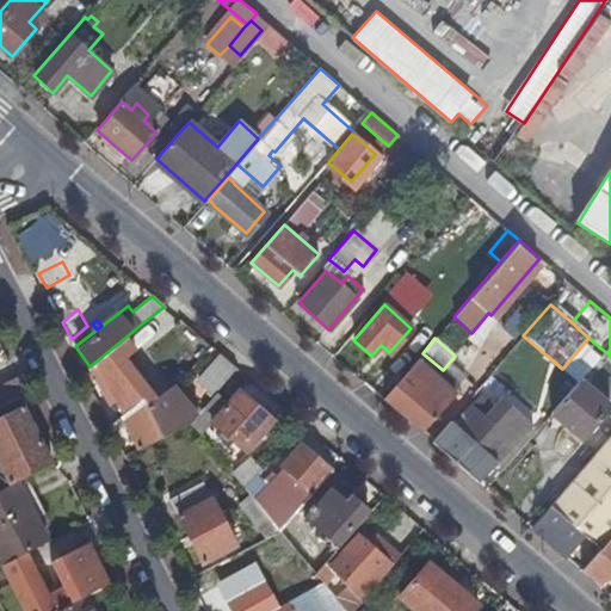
[(181,421),(161,396),(155,401),(150,394),(137,378),(133,382),(109,351),(90,366),(103,384),(98,388),(103,393),(107,389),(125,413),(122,417),(128,429),(139,450),(190,424),(189,423),(186,419),(181,421)]
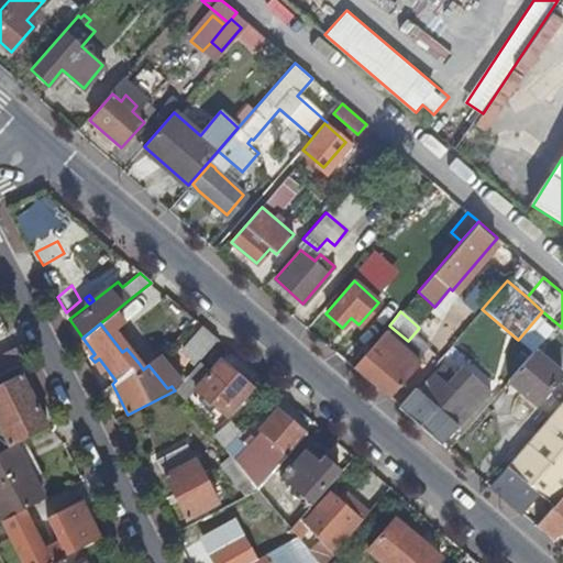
[(180,354),(195,366),(199,362),(218,341),(202,328),(180,354)]
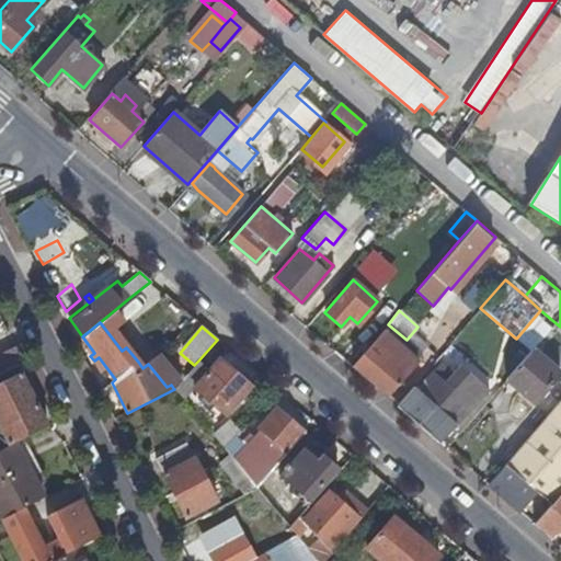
[(401,346),(382,330),(351,366),(386,396),(416,359),(408,352),(413,345),(407,341),(401,346)]
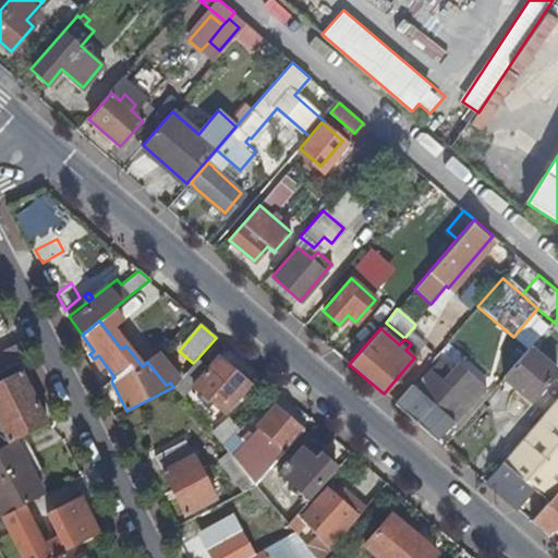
[(449,350),(445,346),(439,351),(445,355),(449,350)]
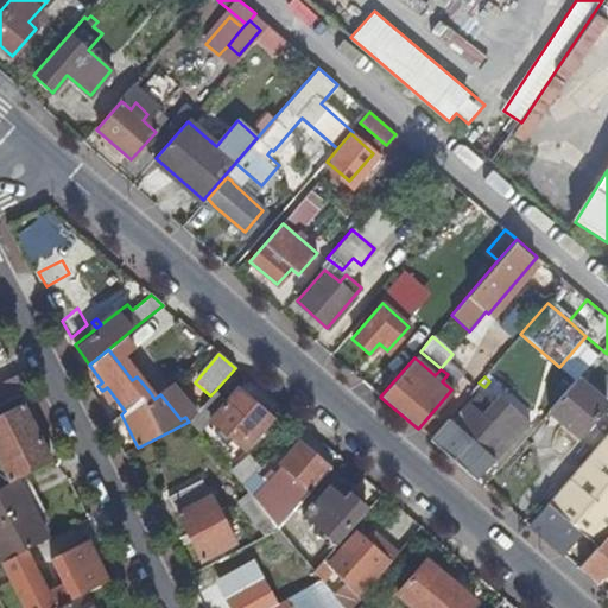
[(0,409),(27,394),(19,379),(0,388),(0,409)]
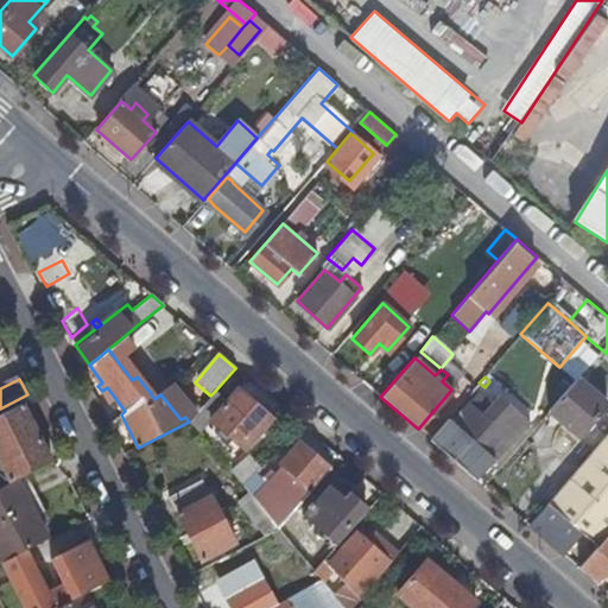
[(605,405),(576,381),(551,411),(578,435),(605,405)]
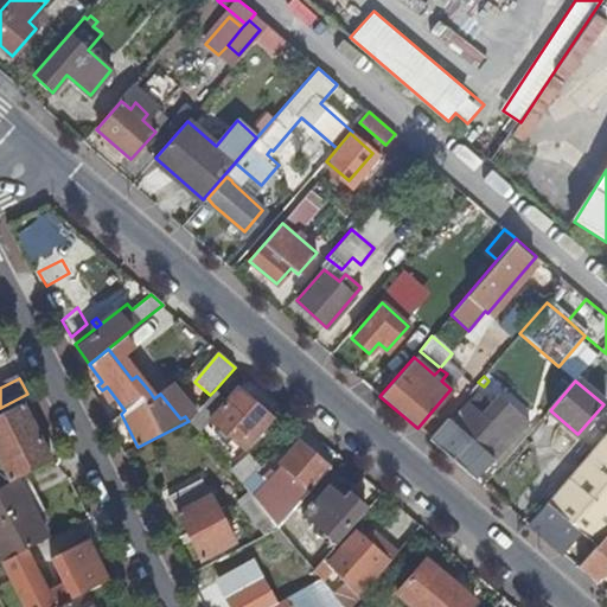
[(185,416),(187,420),(195,413),(173,387),(160,394),(180,419),(185,416)]
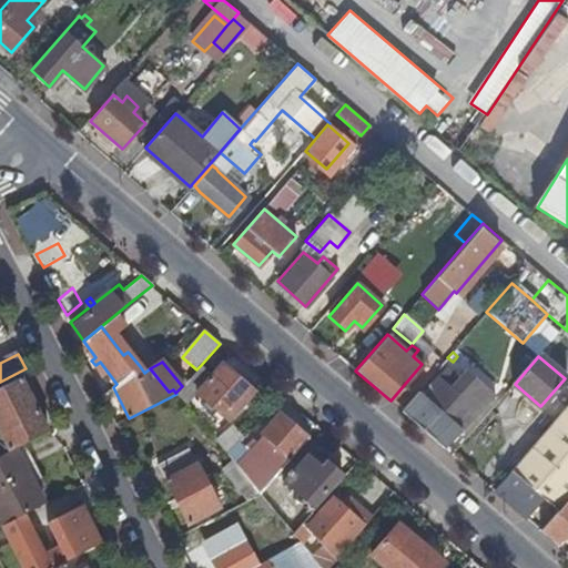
[(212,375),(201,365),(196,369),(182,386),(175,393),(176,394),(188,407),(202,389),(233,416),(254,391),(223,364),(212,375)]
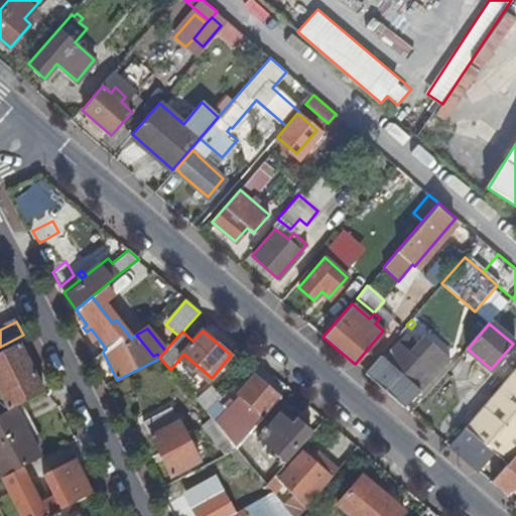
[(384,359),(380,356),(365,373),(404,407),(446,357),(426,341),(422,344),(419,341),(414,346),(404,336),(384,359)]
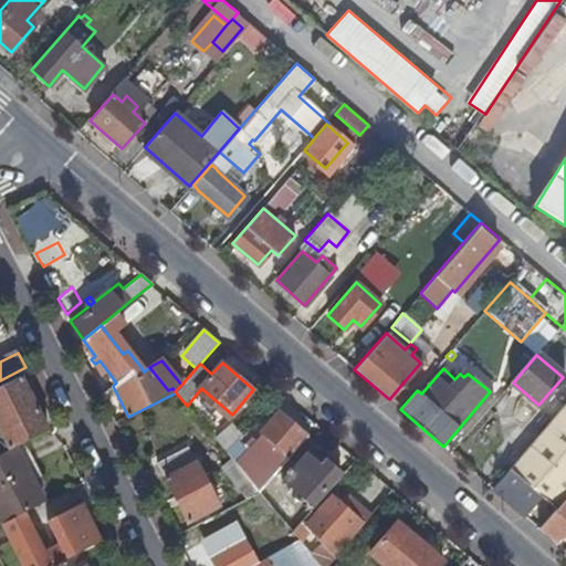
[(0,389),(0,427),(1,429),(0,429),(0,456),(17,448),(50,431),(22,378),(0,389)]
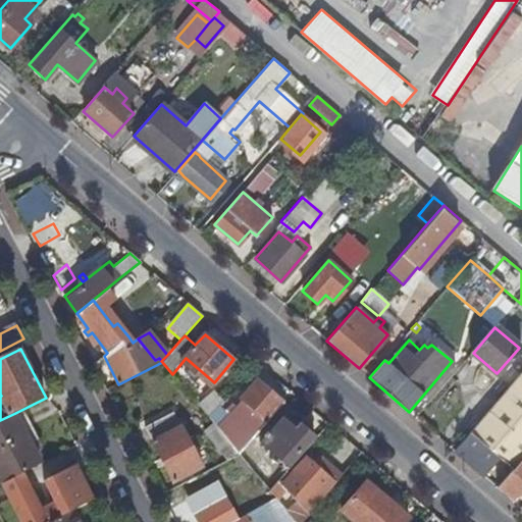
[(118,384),(109,366),(98,371),(107,389),(118,384)]
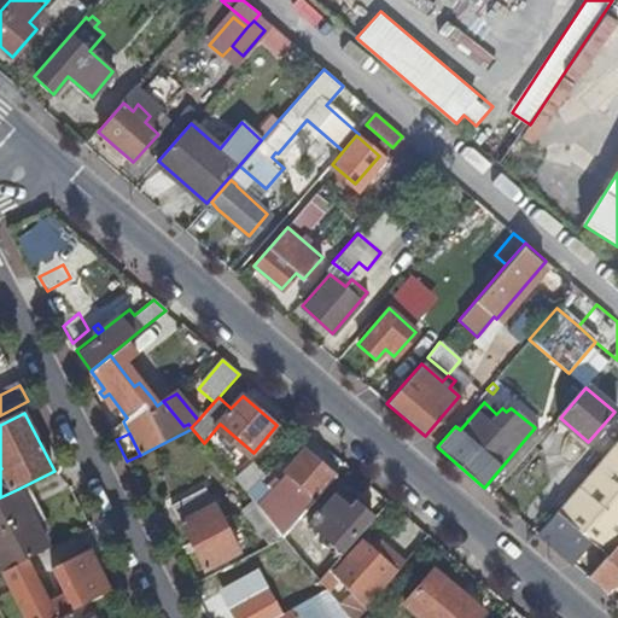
[(617,443),(617,442),(537,534),(571,563),(589,541),(607,557),(617,542),(617,443)]
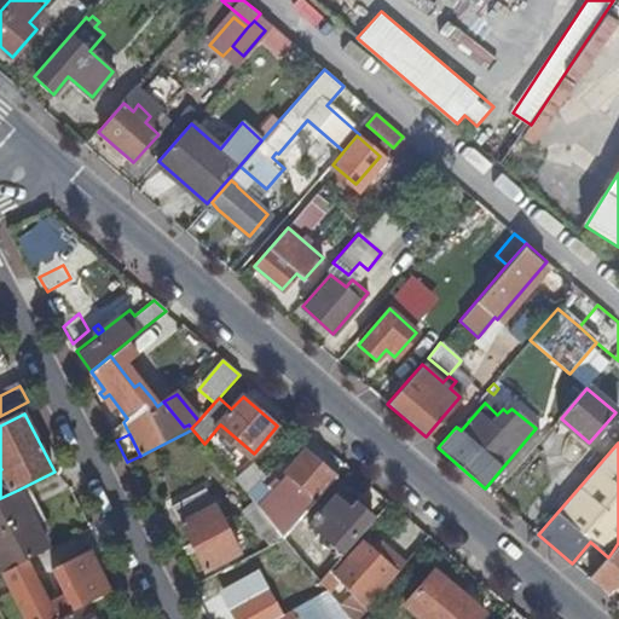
[(285,538),(336,478),(305,451),(285,473),(294,481),(285,490),(291,495),(288,498),(295,503),(287,513),(272,499),(262,512),(275,527),(285,538)]
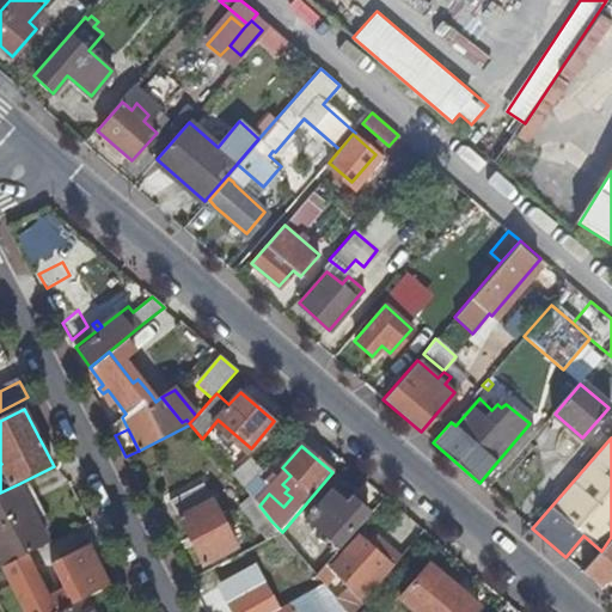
[(250,495),(265,476),(250,458),(234,476),(250,495)]
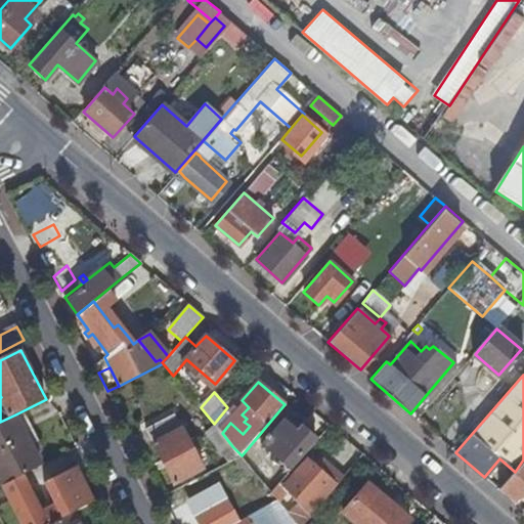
[(190,446),(187,440),(174,413),(146,429),(175,484),(203,469),(190,446)]
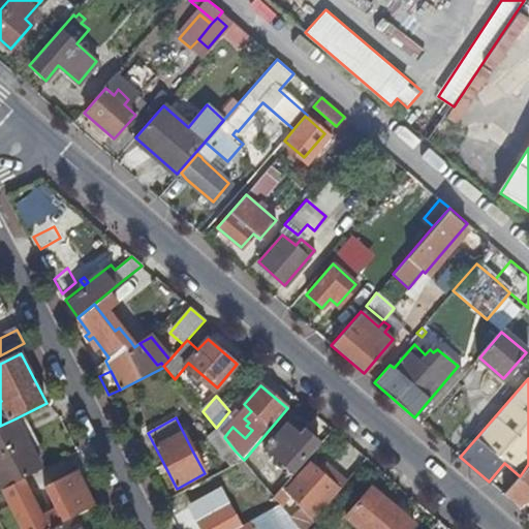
[(41,470),(16,418),(0,426),(0,488),(1,491),(27,477),(38,472),(41,470)]
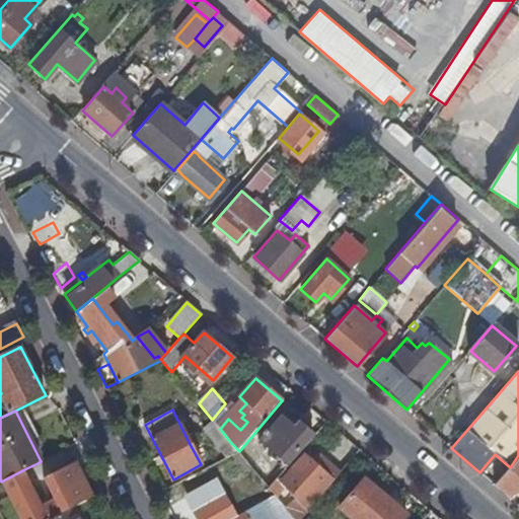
[(261,442),(287,464),(312,434),(298,422),(293,428),(281,418),(261,442)]
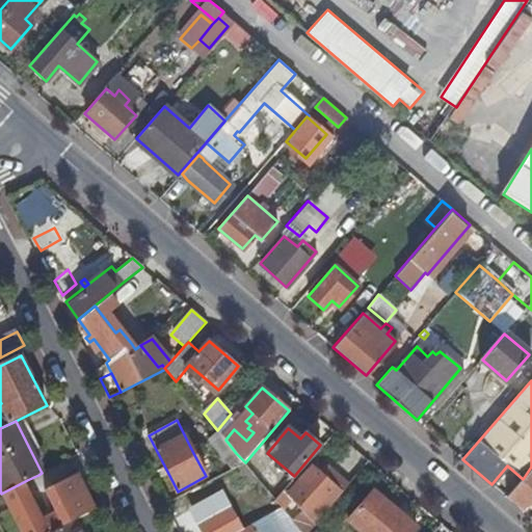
[(210,441),(234,469),(245,462),(236,453),(225,440),(219,432),(210,441)]
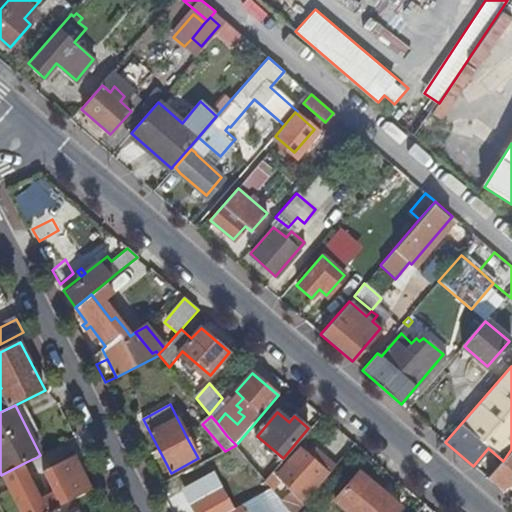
[(341,460),(355,444),(339,430),(325,447),(341,460)]
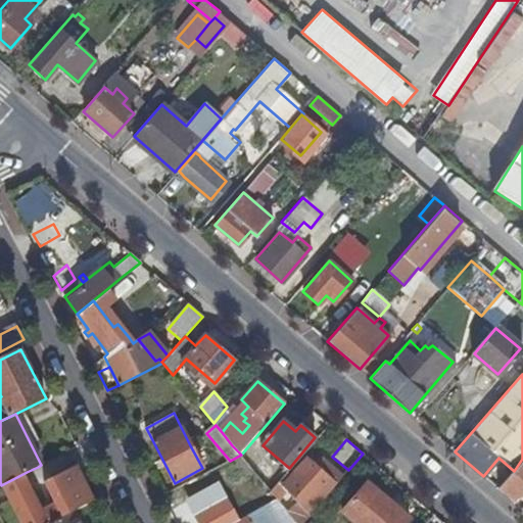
[(67,470),(59,456),(41,465),(38,467),(50,491),(39,496),(44,507),(55,502),(62,515),(93,500),(75,466),(67,470)]
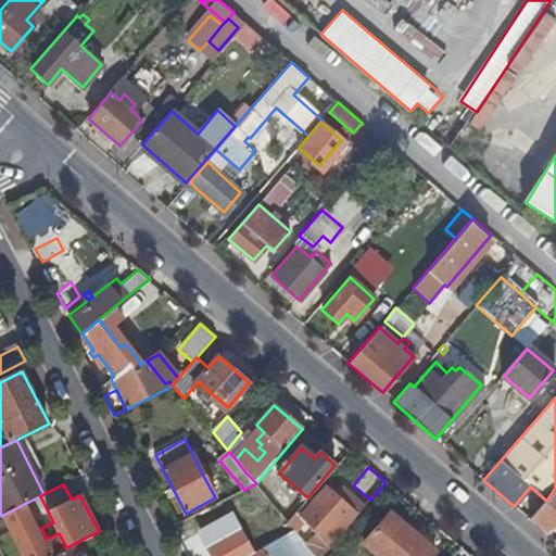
[(300,517),(297,514),(289,523),(295,531),(300,526),(306,532),(311,527),(330,545),(357,515),(326,488),(316,500),(300,517)]
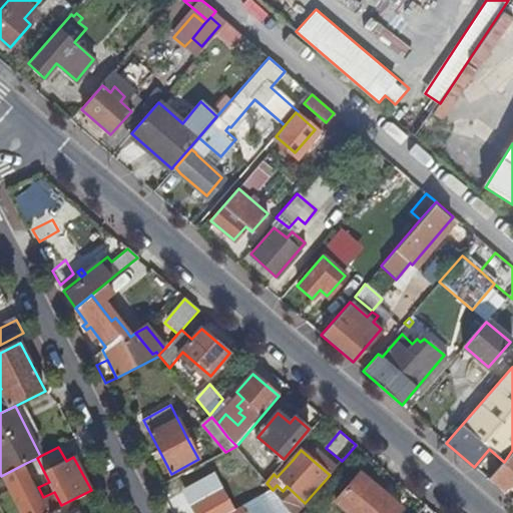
[(512,450),(504,462),(489,479),(505,493),(512,483),(512,450)]
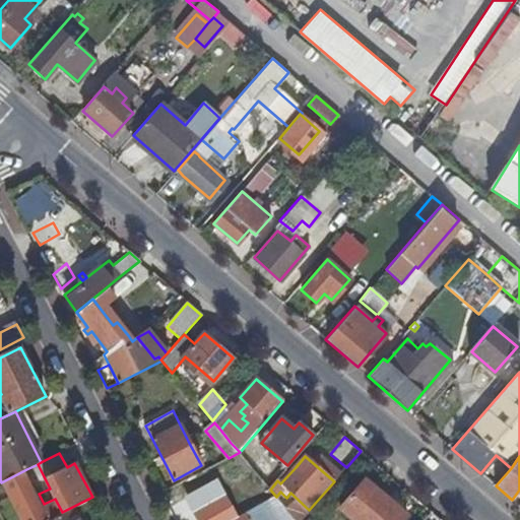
[(1,482),(20,519),(50,519),(52,519),(44,504),(39,494),(26,469),(1,482)]
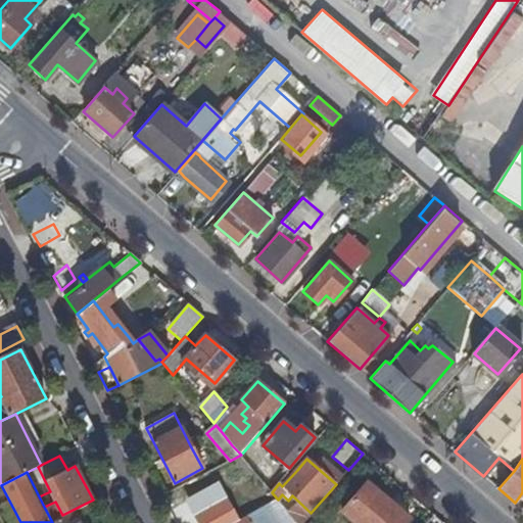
[(366,483),(343,510),(359,522),(406,522),(409,520),(366,483)]
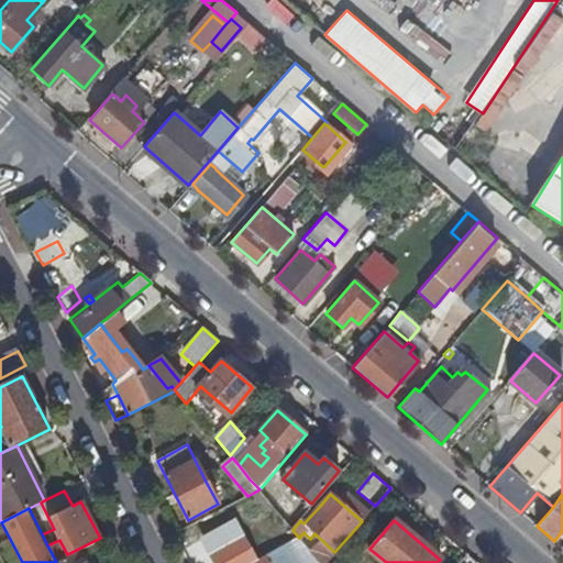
[(310,539),(305,544),(312,554),(319,562),(320,562),(324,562),(334,552),(315,533),(310,539)]
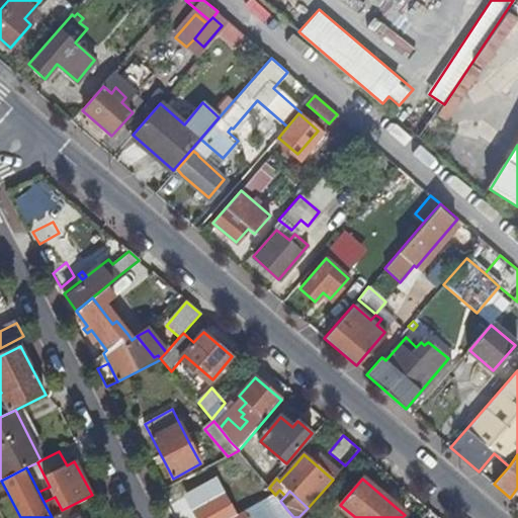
[(294,517),(293,517),(287,510),(274,517),(266,502),(265,502),(237,516),(225,493),(194,509),(198,517),(294,517)]
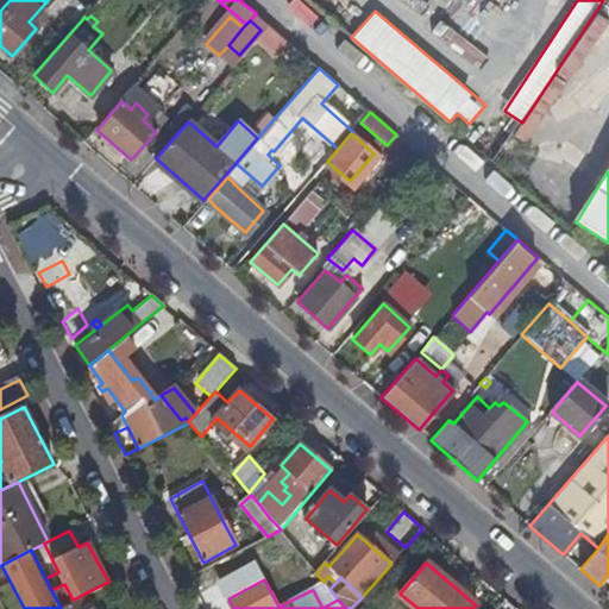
[(90,608),(85,596),(61,608),(58,608),(90,608)]
